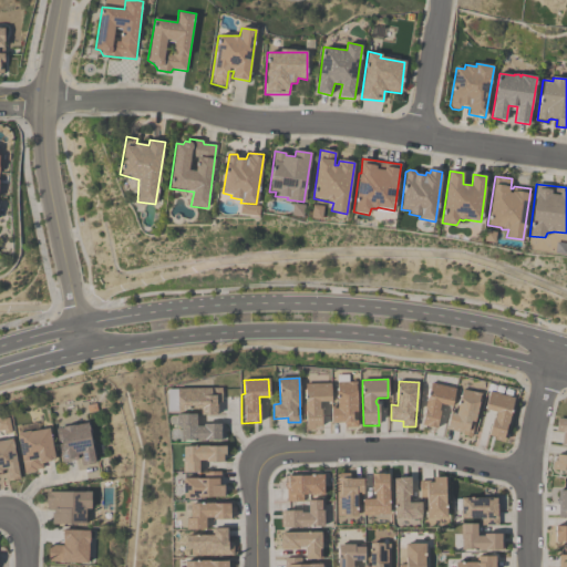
[(338,383),(356,382),(358,426),(346,426),(346,423),(332,423),(331,409),(338,409),(338,383)]
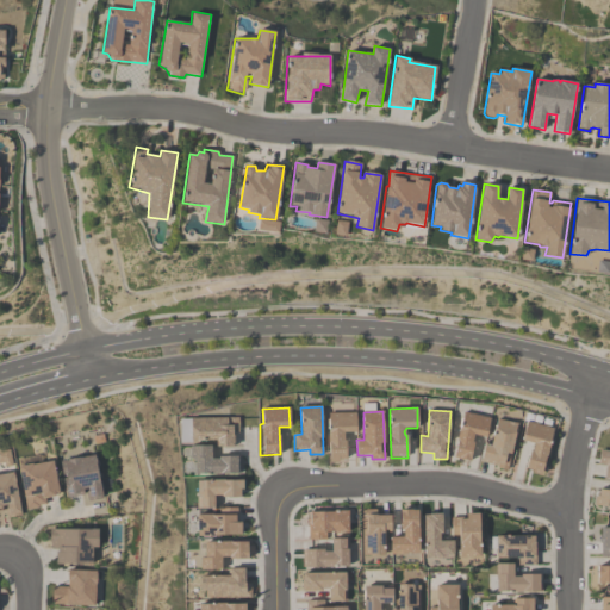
[(328,414),(355,414),(356,433),(343,433),(344,441),(344,459),(330,459),(328,435),(329,421),(328,414)]
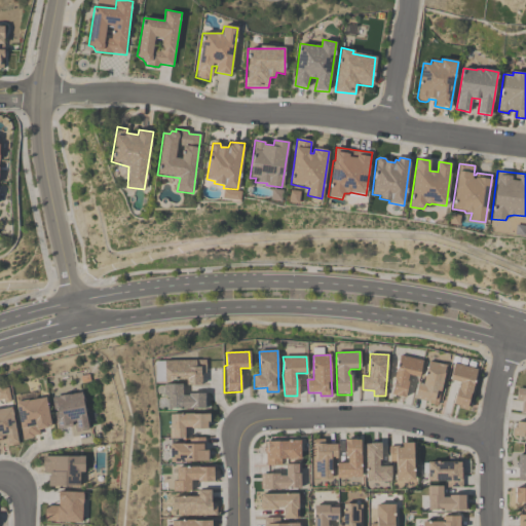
[(400,357),(422,361),(418,377),(409,375),(405,398),(391,395),(400,357)]
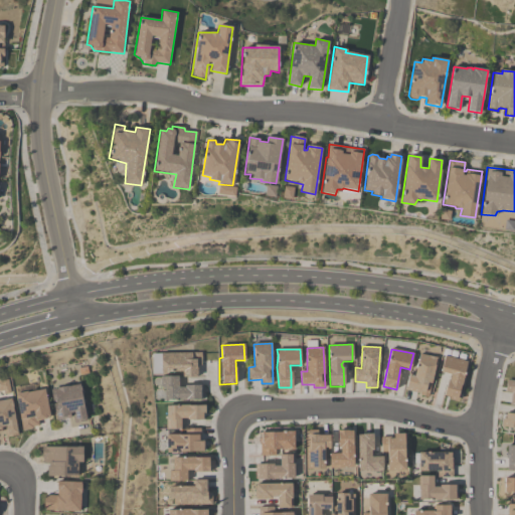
[(201,353),(201,364),(196,365),(197,377),(181,377),(179,372),(161,370),(160,353),(201,353)]
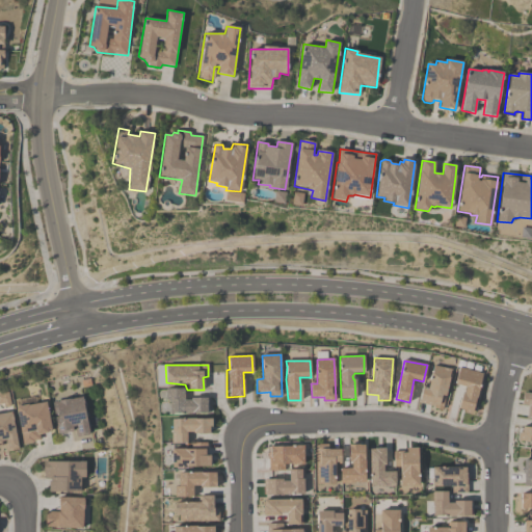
[(433,367),(451,370),(442,410),(434,409),(435,404),(432,403),(430,406),(420,403),(428,369),(432,369),(433,367)]
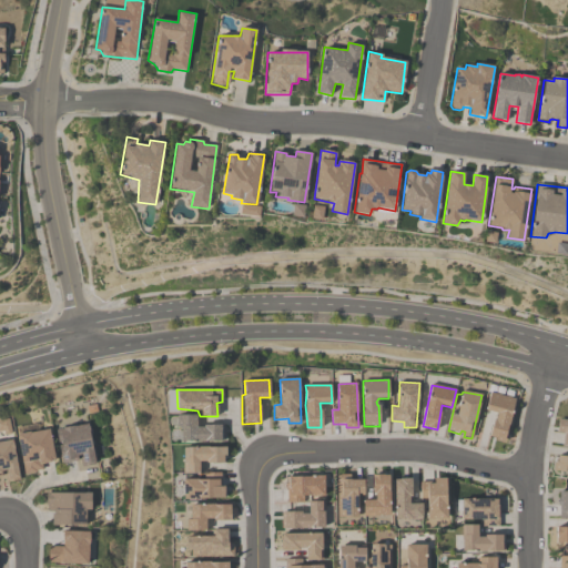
[(515,399),(503,442),(489,437),(496,413),(486,409),(490,393),(515,399)]
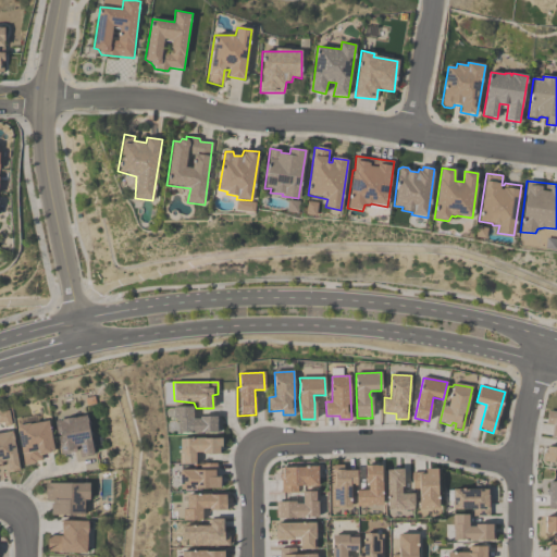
[(173,408),(193,407),(194,419),(219,418),(219,432),(178,433),(177,421),(173,419),(173,408)]
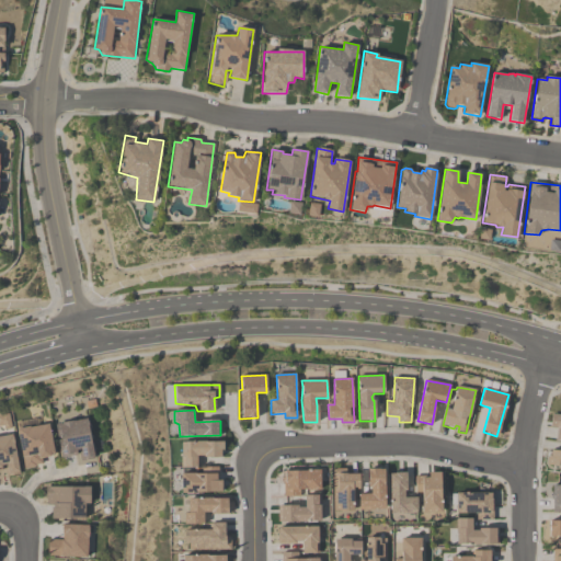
[(552,414),(560,415),(560,443),(556,443),(558,427),(550,426),(552,414)]
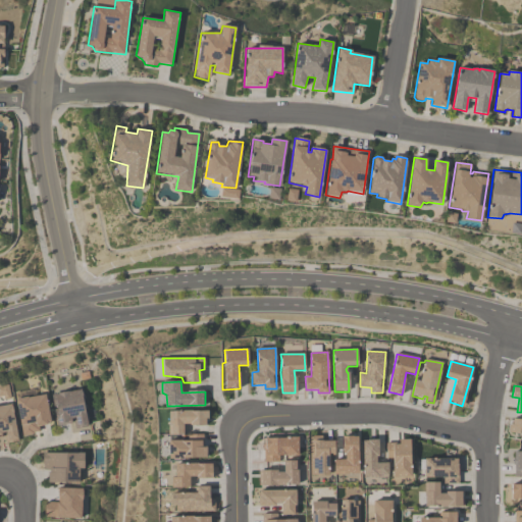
[(88,426),(80,389),(52,396),(59,426),(75,423),(76,429),(88,426)]
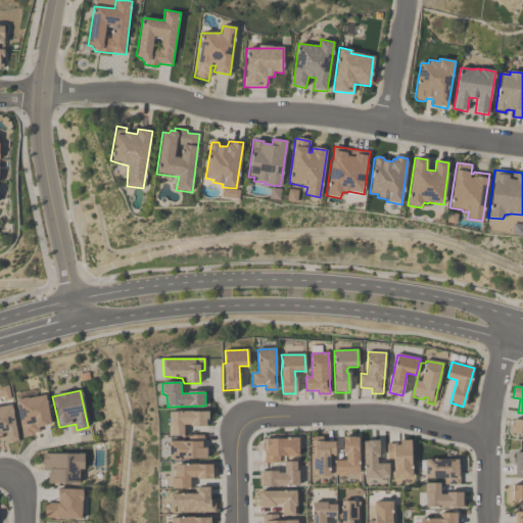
[(17,400),(45,395),(51,425),(39,427),(39,432),(22,437),(17,400)]
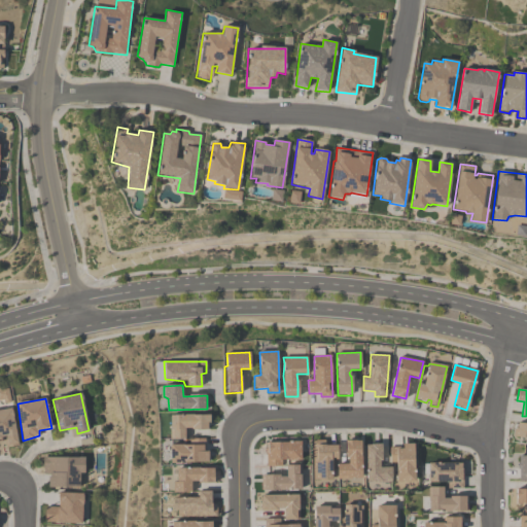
[(0,410),(0,441),(5,441),(6,448),(18,446),(11,409),(0,410)]
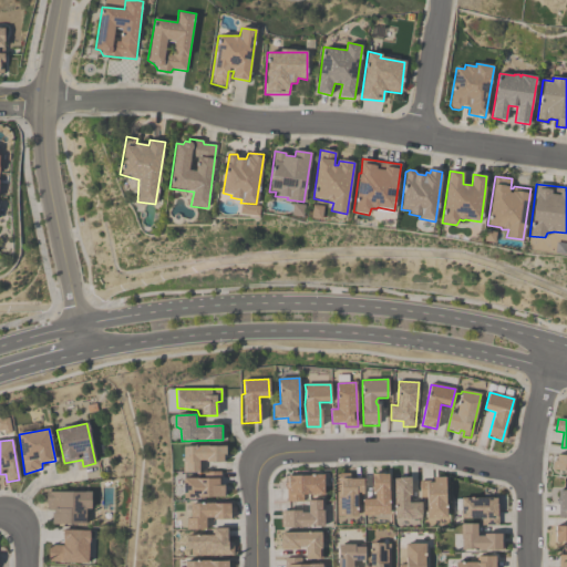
[(183,447),(225,446),(226,454),(222,463),(199,462),(198,472),(183,473),(183,447)]
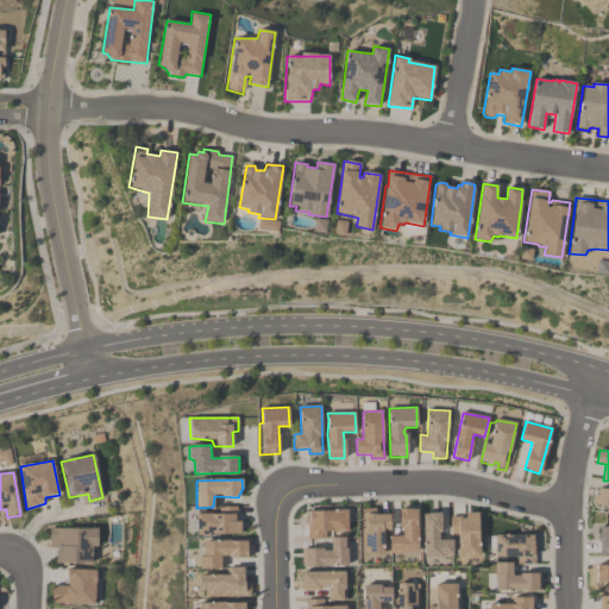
[(594,504),(598,489),(608,490),(608,507),(607,507),(594,504)]
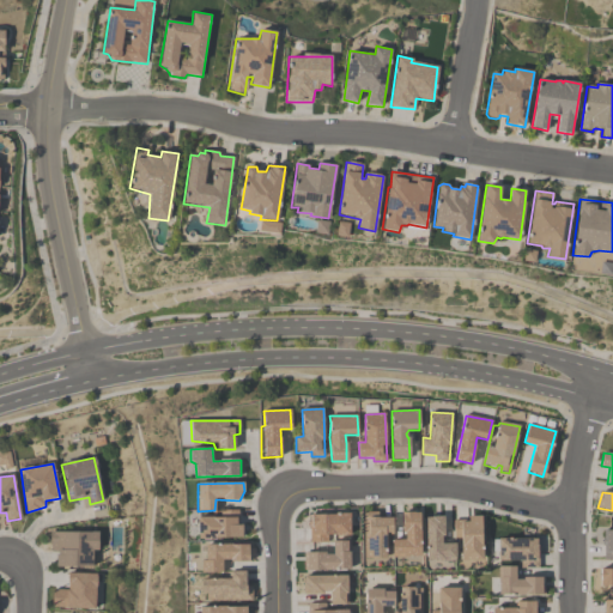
[(220,510),(222,517),(198,517),(199,539),(242,539),(242,525),(238,525),(238,510),(220,510)]
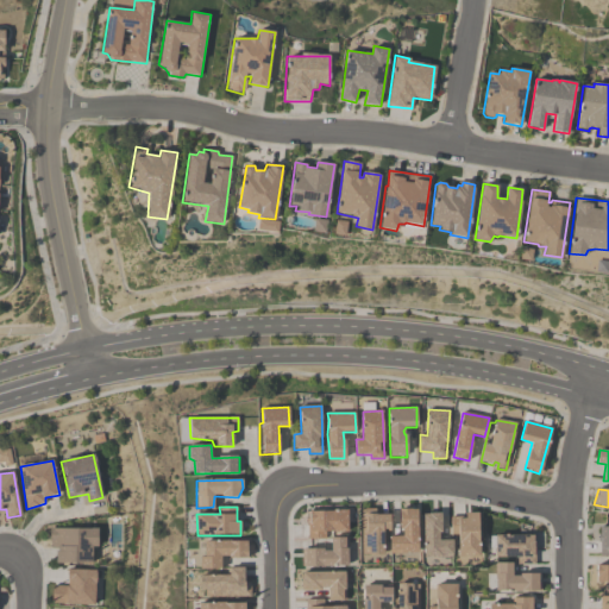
[(362,510),(363,556),(383,556),(383,531),(389,531),(389,515),(376,515),(375,509),(362,510)]
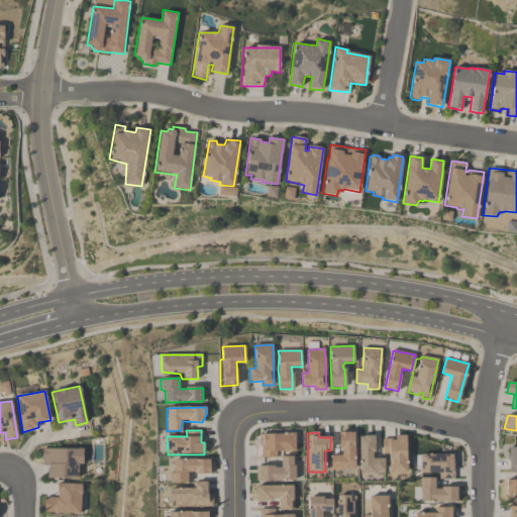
[(261,457),(276,457),(277,451),(294,451),(294,433),(262,434),(261,457)]
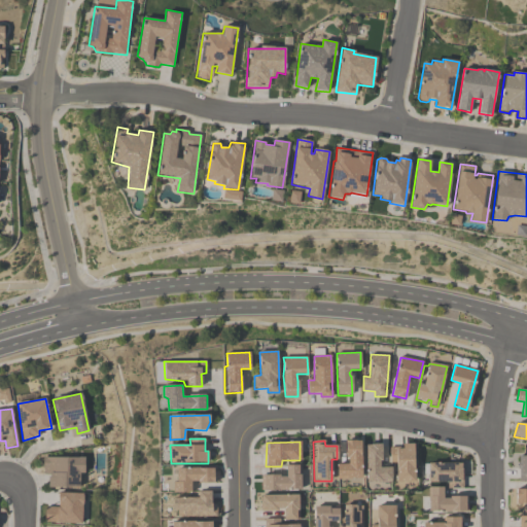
[(338,465),(338,480),(359,479),(360,442),(346,442),(348,464),(338,465)]
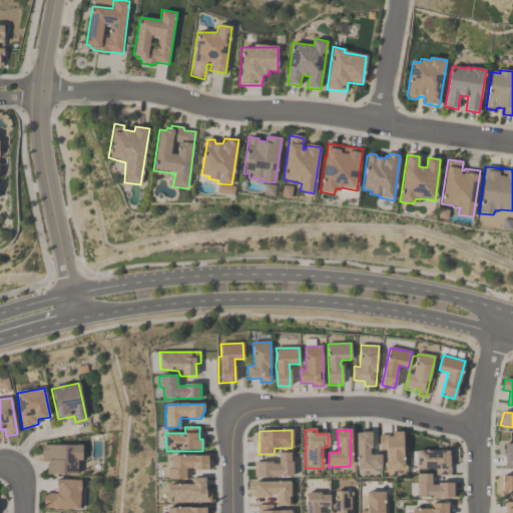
[(381,436),(381,451),(387,451),(386,470),(403,469),(403,433),(393,432),(393,437),(387,438),(387,435),(381,436)]
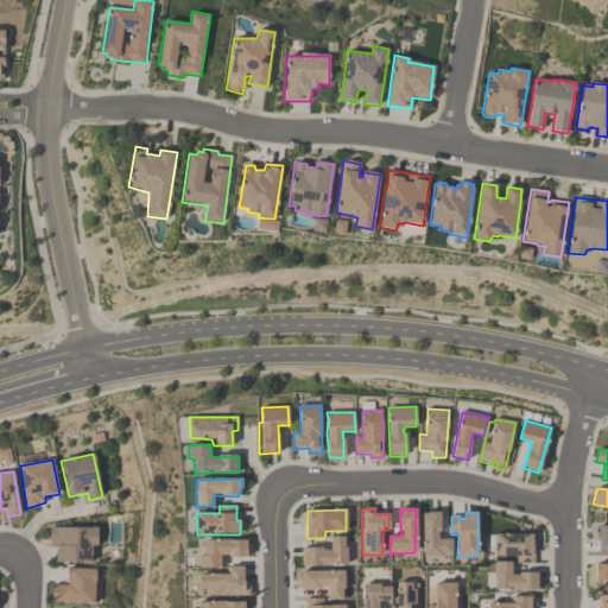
[(423,514),(441,513),(439,539),(451,540),(451,557),(424,557),(423,514)]
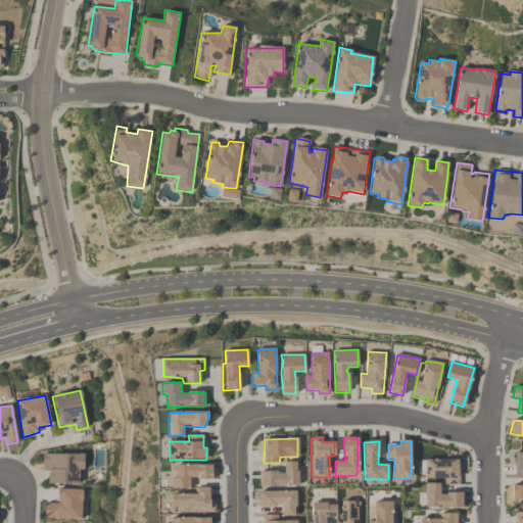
[(43,455),(83,454),(83,470),(80,470),(79,483),(48,483),(49,471),(44,470),(43,455)]
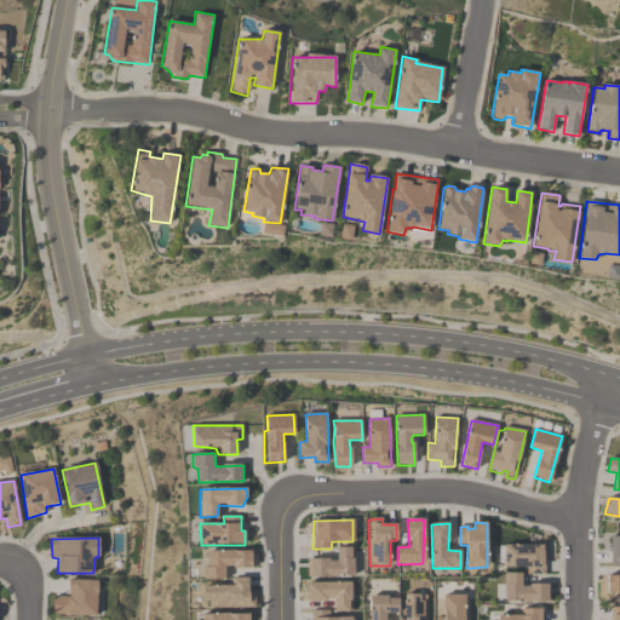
[(505,545),(544,546),(544,575),(527,574),(527,567),(505,567),(505,545)]
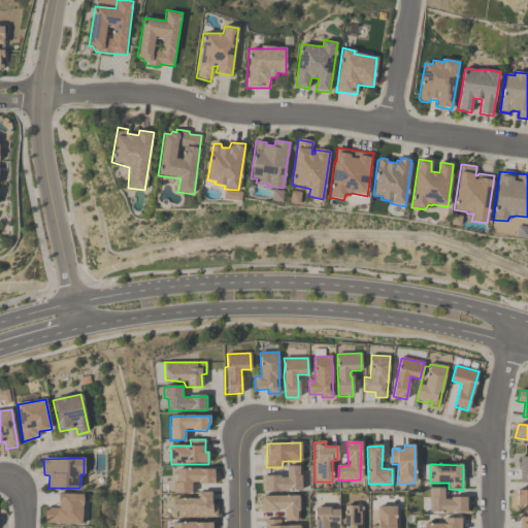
[(261,476),(262,493),(299,491),(301,488),(302,466),(288,467),(288,477),(282,477),(279,475),(261,476)]
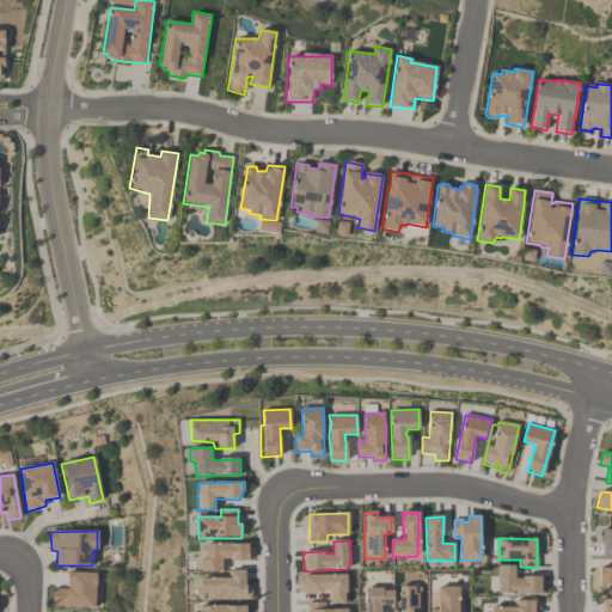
[(204,545),(249,544),(249,562),(222,560),(221,571),(201,571),(201,561),(204,561),(204,545)]
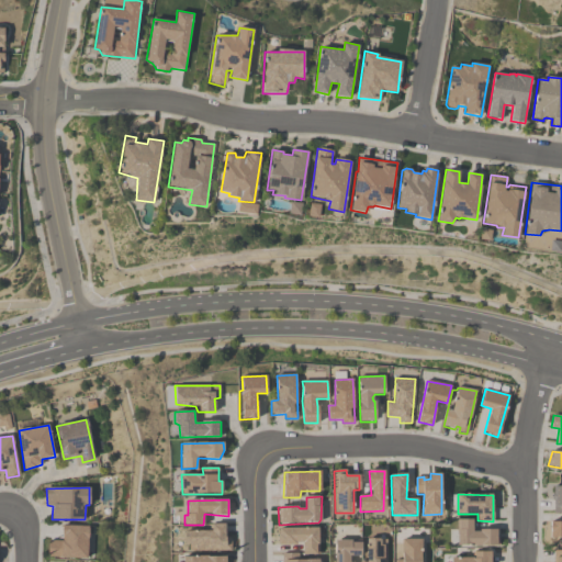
[(457,520),(458,546),(498,546),(499,530),(480,530),(480,532),(473,532),(473,520),(457,520)]
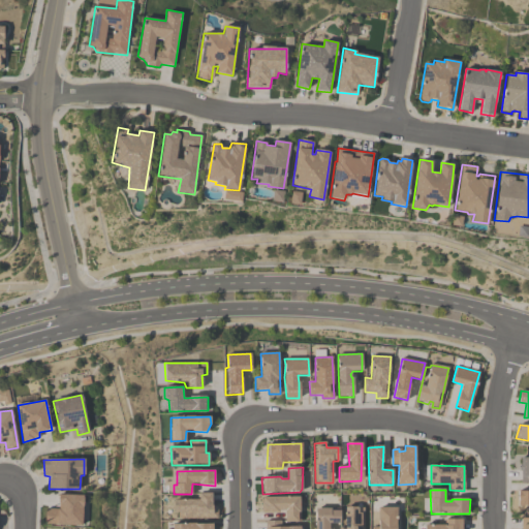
[(528,491),(519,492),(519,506),(528,506),(528,491)]
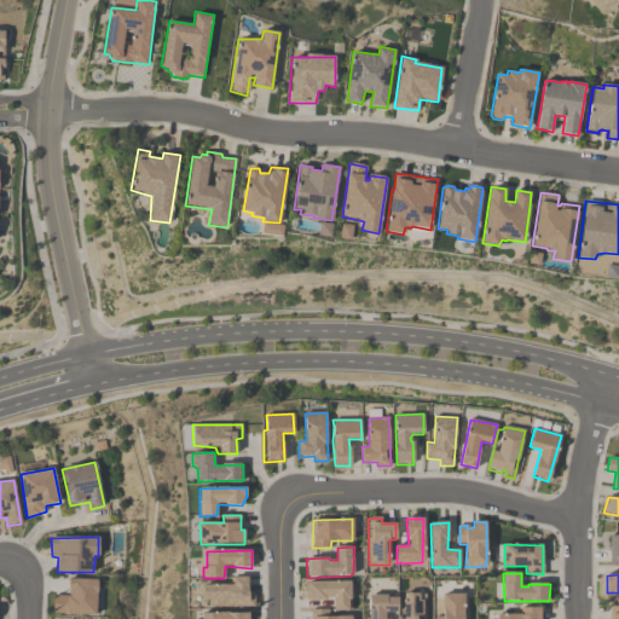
[(203,585),(233,584),(233,578),(248,578),(249,591),(254,593),(254,606),(209,607),(209,600),(203,599),(203,585)]
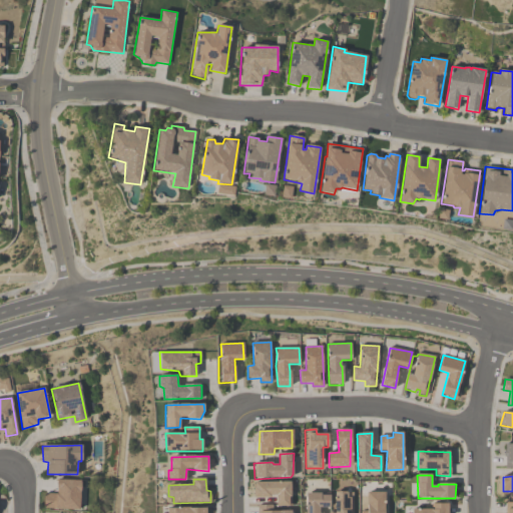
[(44,494),(56,494),(57,480),(80,481),(79,509),(44,508),(44,494)]
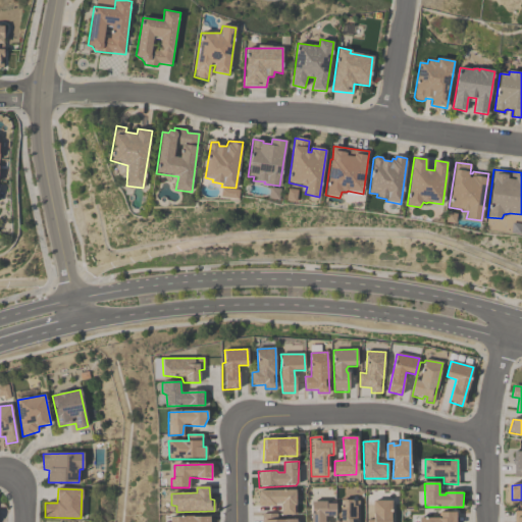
[(259,506),(273,506),(274,504),(280,504),(281,516),(296,515),(295,490),(259,490),(259,506)]
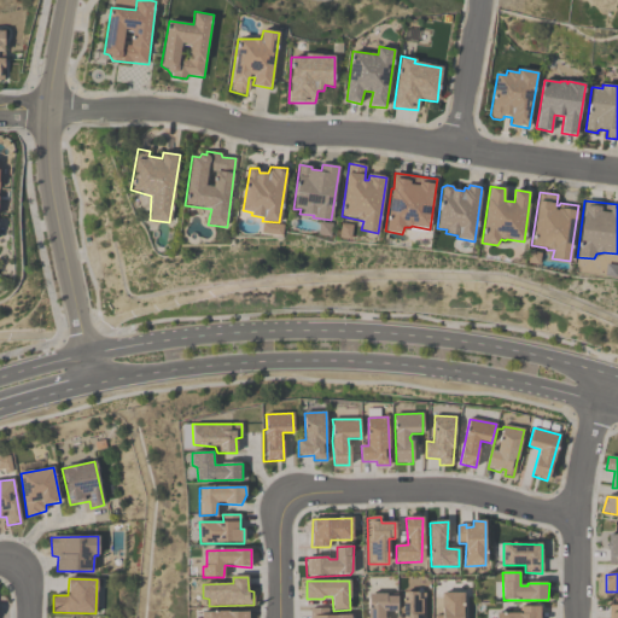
[(425,617),(425,594),(404,593),(404,617),(425,617)]
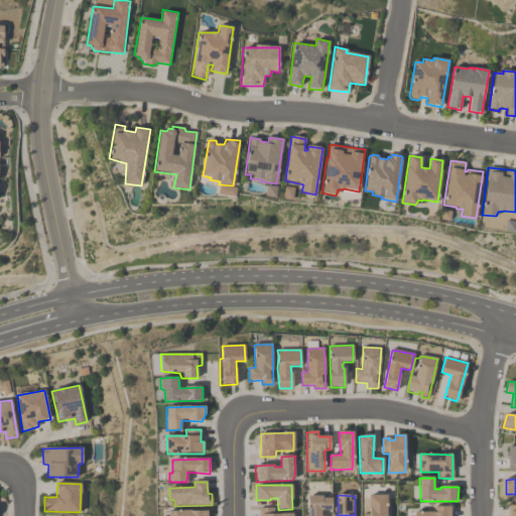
[(369,495),(387,495),(387,515),(364,515),(370,515),(369,495)]
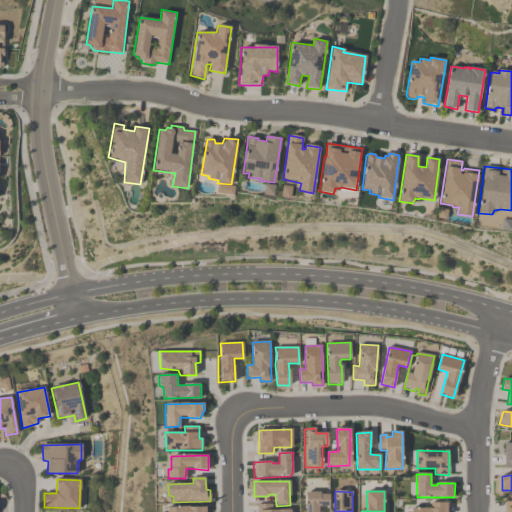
[(306,511),(306,493),(329,492),(329,506),(319,506),(319,511),(306,511)]
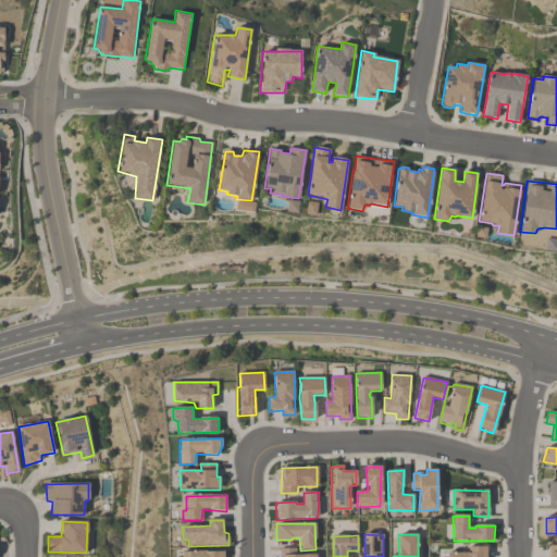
[(468,548),(486,547),(485,556),(448,556),(448,554),(469,553),(468,548)]
